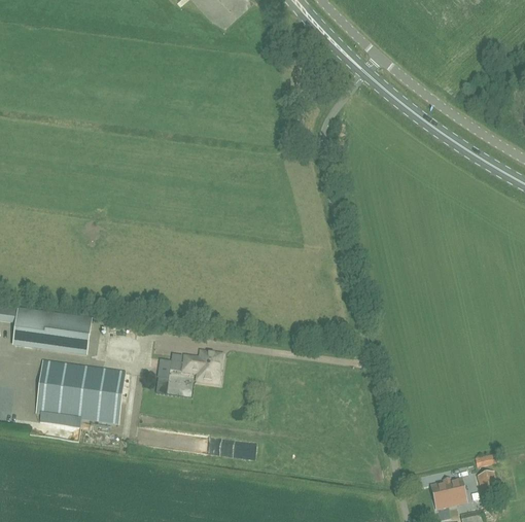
[(91,315),(30,308),(0,303),(0,314),(14,316),(11,343),(85,353),(91,315)]
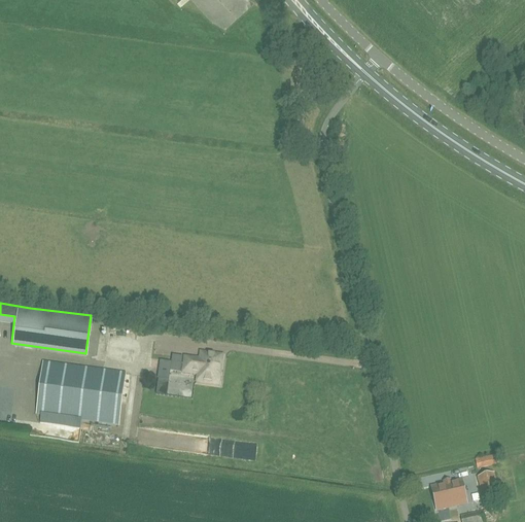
[(206,362),(218,364),(220,351),(199,348),(198,355),(183,353),(182,359),(200,361),(200,366),(206,367),(206,362)]
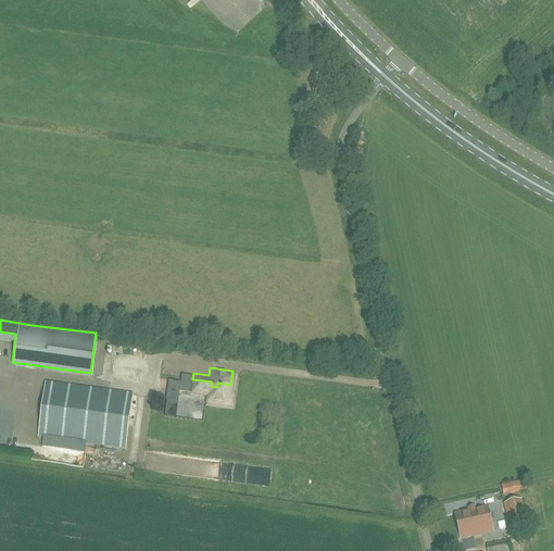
[(123,443),(129,389),(43,378),(37,431),(123,443)]
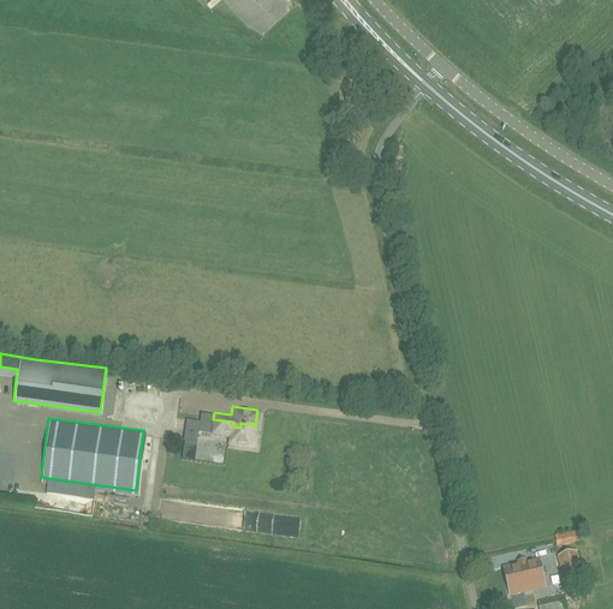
[(254,430),(255,425),(240,423),(240,428),(233,427),(233,422),(213,419),(212,428),(230,430),(228,440),(253,443),(253,441),(255,439),(255,437),(256,434),(255,433),(254,430)]
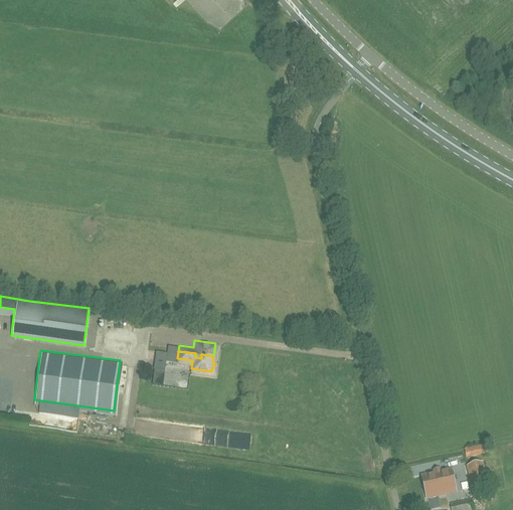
[(168,419),(168,434),(178,434),(178,420),(168,419)]
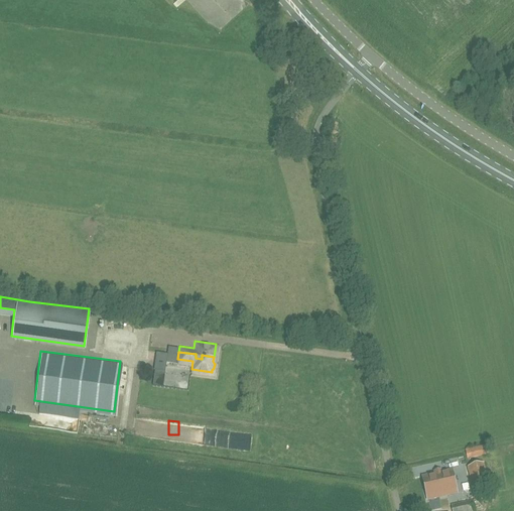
[(466,456),(475,455),(475,454),(486,453),(485,443),(465,445),(466,456)]
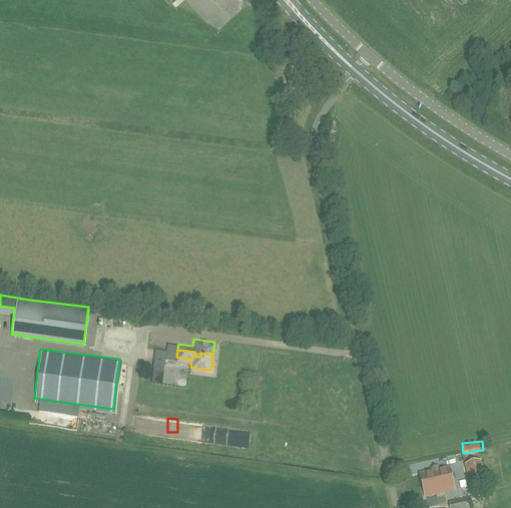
[(430,466),(431,467),(418,470),(423,492),(452,486),(448,468),(447,464),(445,464),(437,466),(436,464),(435,464),(431,465),(430,465),(430,466)]
